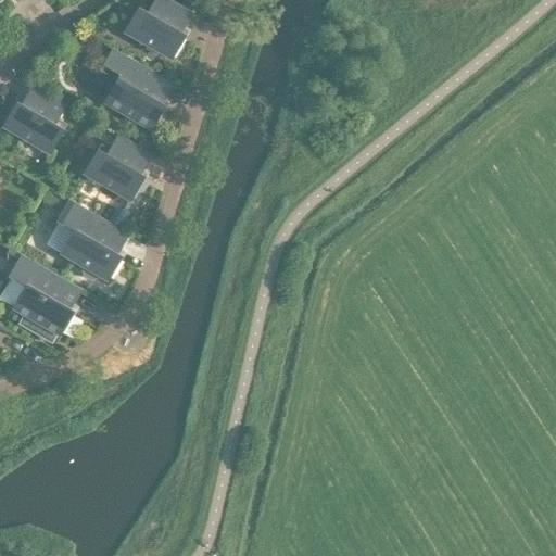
[(158,52),(169,60),(172,55),(174,54),(176,52),(177,50),(179,48),(180,46),(180,43),(181,41),(181,39),(184,36),(179,33),(190,14),(166,0),(154,0),(150,9),(140,3),(124,33),(147,46),(144,48),(155,55),(158,52)]
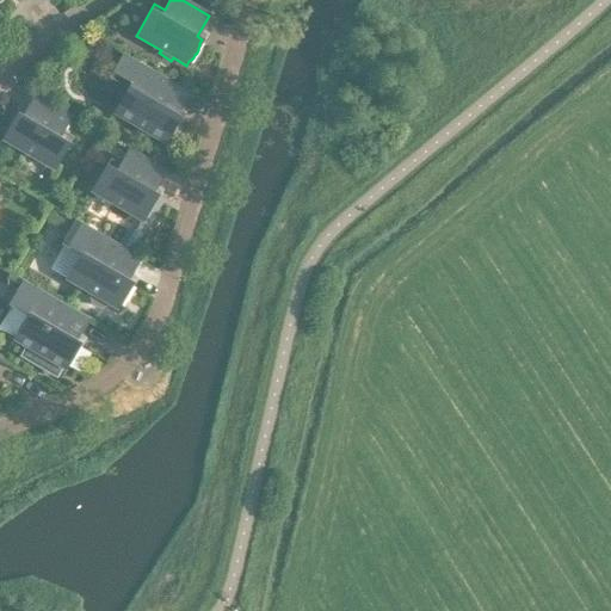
[(202,0),(197,8),(207,13),(210,6),(202,0)]
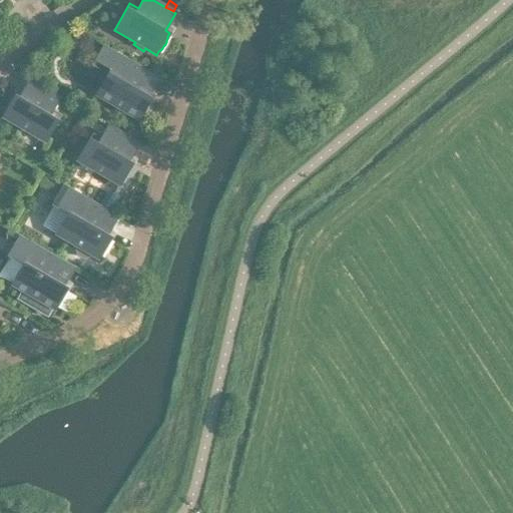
[(107,74),(95,95),(116,107),(114,109),(125,116),(126,113),(138,119),(140,116),(142,115),(143,113),(145,111),(146,109),(147,107),(148,105),(148,103),(149,101),(150,98),(146,95),(156,78),(103,46),(92,65),(107,74)]
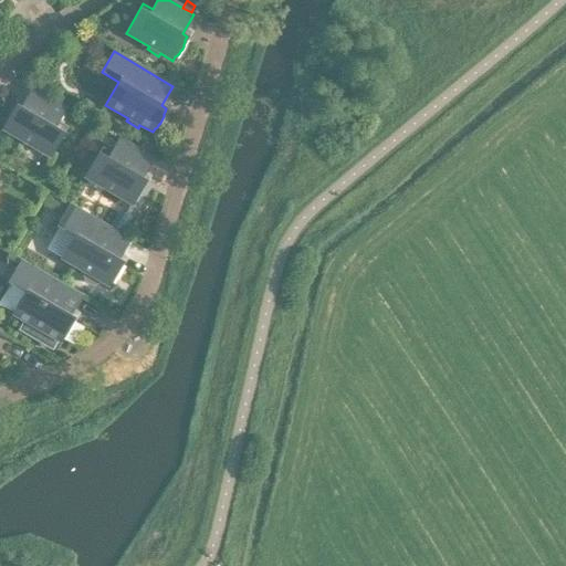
[(4,124),(4,126),(2,129),(49,156),(66,127),(56,122),(65,107),(32,88),(20,108),(16,105),(13,109),(11,111),(10,113),(8,114),(7,116),(6,118),(4,121),(4,124)]
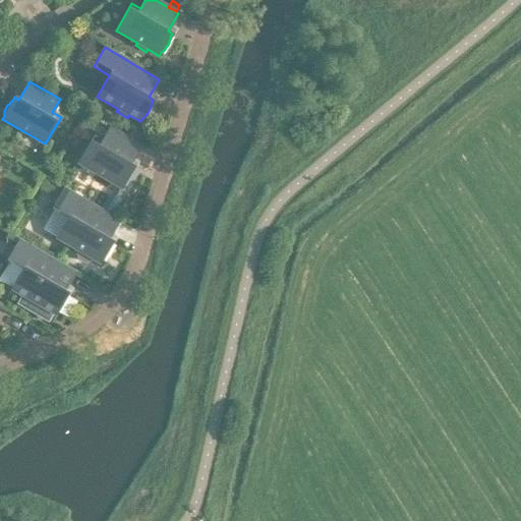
[(94,135),(77,163),(99,175),(97,178),(108,184),(110,181),(121,188),(123,185),(125,183),(126,182),(128,180),(129,178),(130,176),(131,174),(132,171),(132,169),(133,166),(129,164),(140,146),(110,128),(102,140),(94,135)]
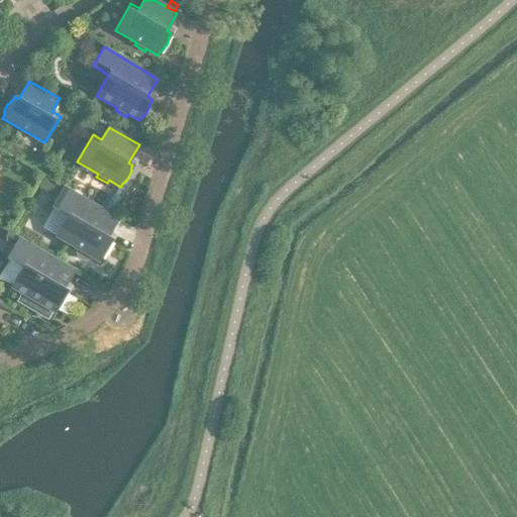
[(49,194),(57,198),(63,189),(55,184),(49,194)]
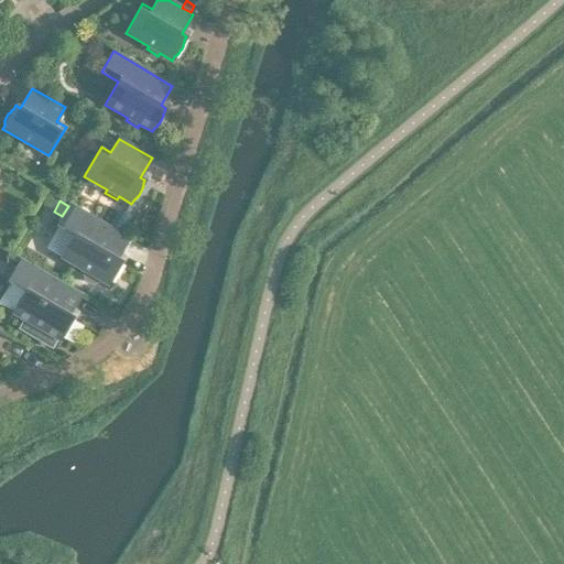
[(95,278),(108,284),(110,281),(111,280),(114,278),(116,275),(117,273),(118,271),(119,269),(119,267),(120,264),(121,261),(117,258),(128,238),(69,204),(68,206),(62,216),(57,225),(74,235),(61,258),(84,271),(82,273),(94,280),(95,278)]
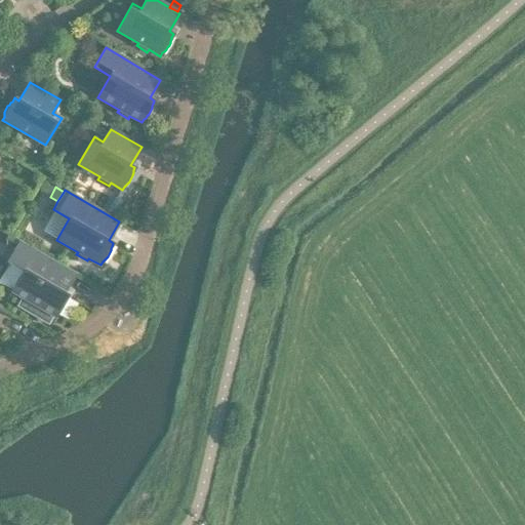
[(66,300),(66,298),(68,294),(64,292),(75,274),(19,242),(8,261),(24,271),(11,291),(23,297),(18,306),(47,323),(51,315),(55,317),(57,314),(59,312),(61,311),(63,309),(64,307),(65,305),(66,303),(66,300)]
